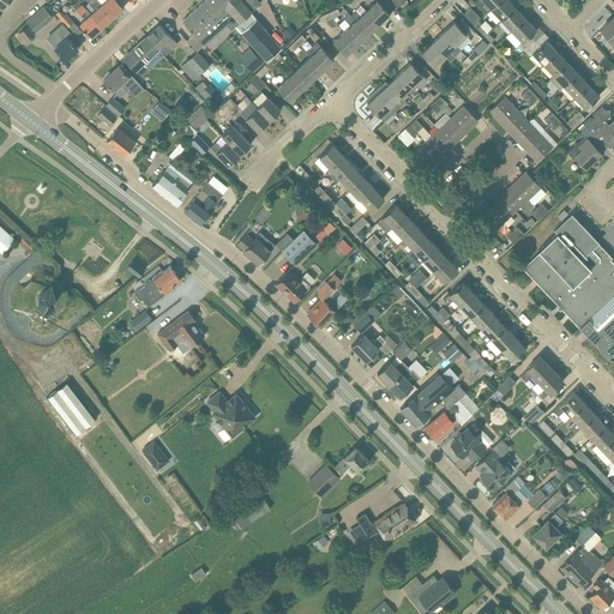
[(96,10),(91,14),(102,26),(113,17),(109,13),(97,0),(88,0),(96,10)]
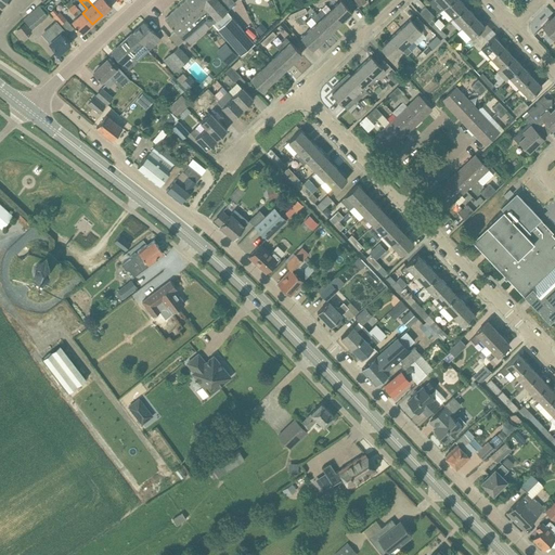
[(97,0),(92,4),(99,12),(102,15),(112,7),(106,0),(97,0)]
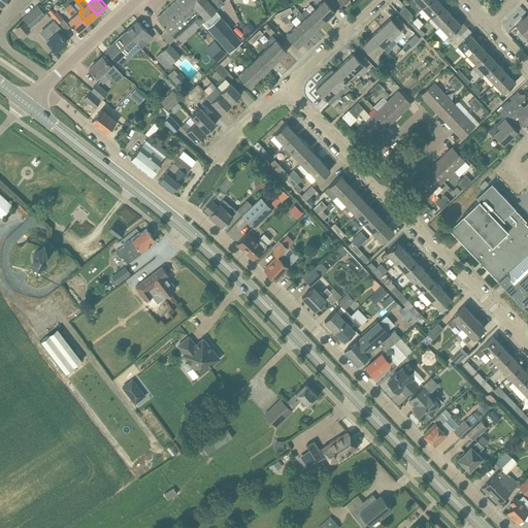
[(223,3),(221,0),(176,0),(157,18),(164,25),(175,38),(195,21),(198,25),(202,22),(206,26),(219,15),(215,11),(217,9),(223,3)]
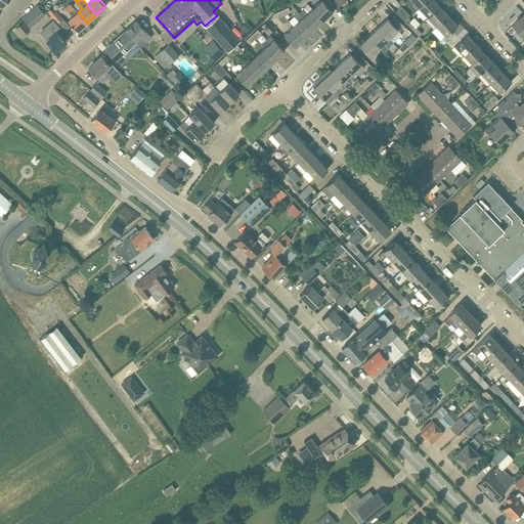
[(321,0),(320,0),(312,8),(323,20),(333,11),(321,0)]
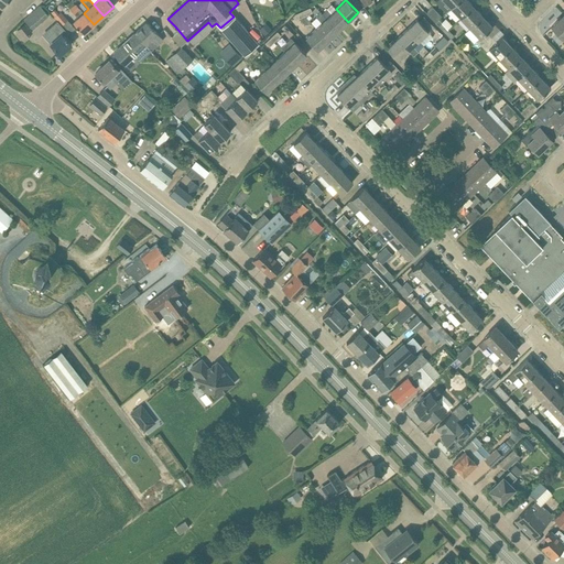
[(458,0),(452,8),(461,18),(474,6),(467,0),(458,0)]
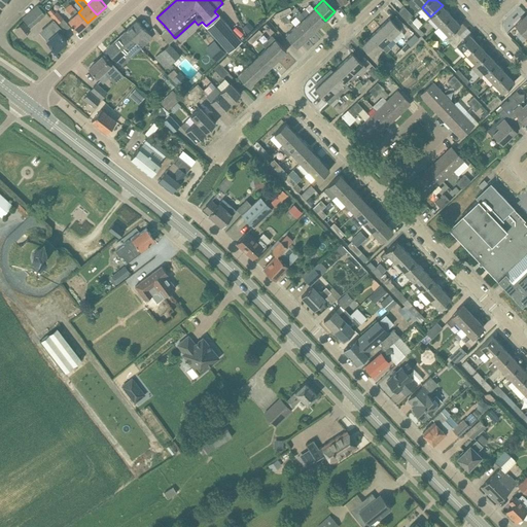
[(88,23),(78,12),(71,4),(66,9),(70,13),(73,16),(68,22),(72,27),(73,26),(78,31),(88,23)]
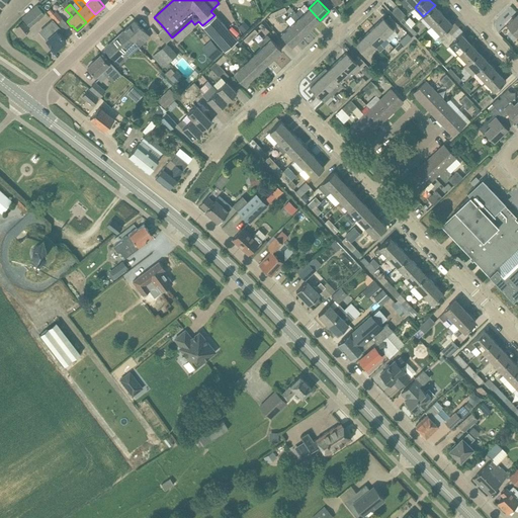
[(391,11),(400,20),(405,14),(397,5),(391,11)]
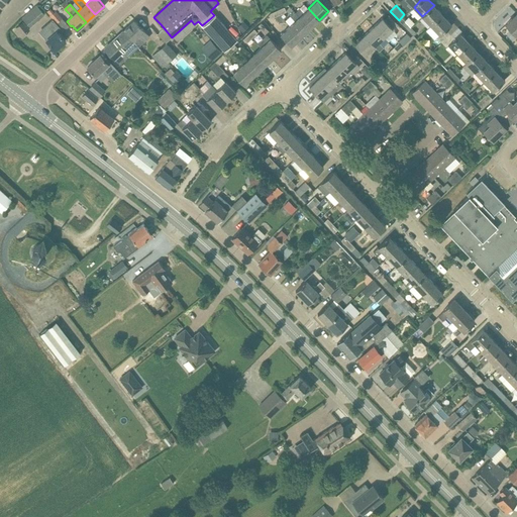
[(422,16),(431,25),(442,14),(434,5),(422,16)]
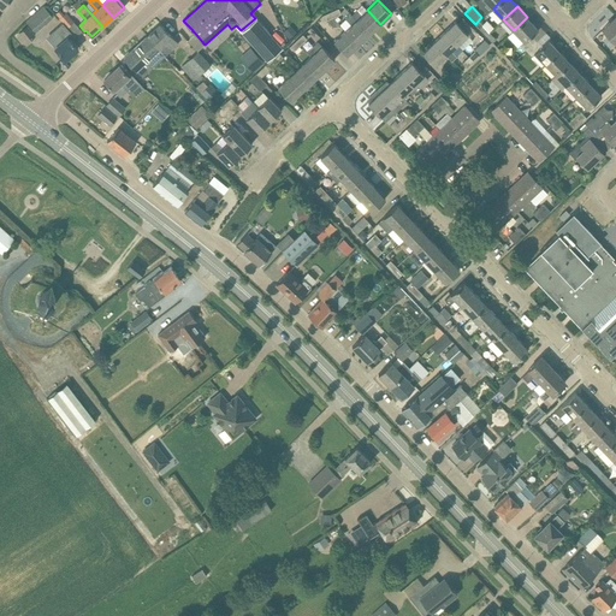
[(27,22),(36,33),(53,17),(43,7),(35,13),(27,22)]
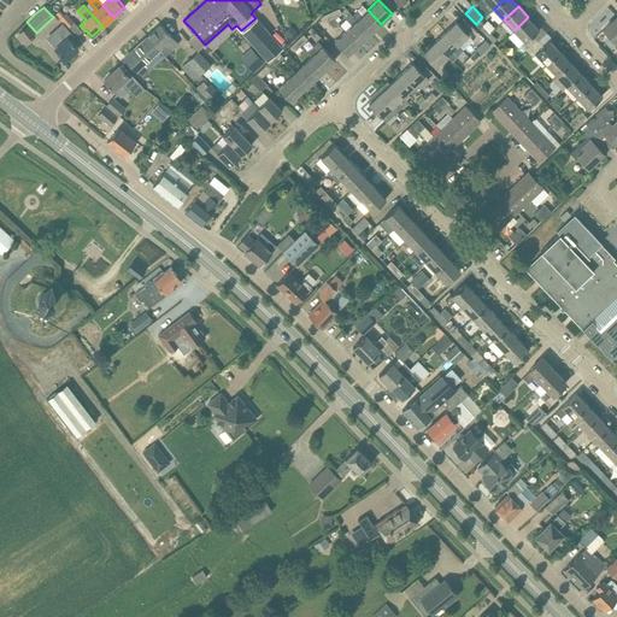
[(352,16),(357,21),(369,34),(381,24),(368,10),(363,15),(358,10),(352,16)]
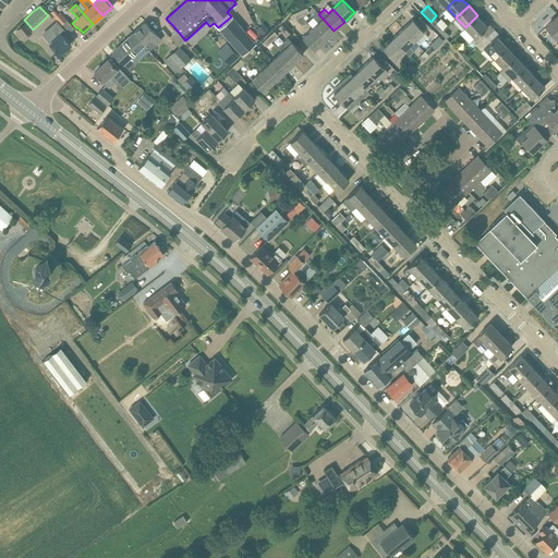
[(55,16),(62,24),(67,20),(60,12),(55,16)]
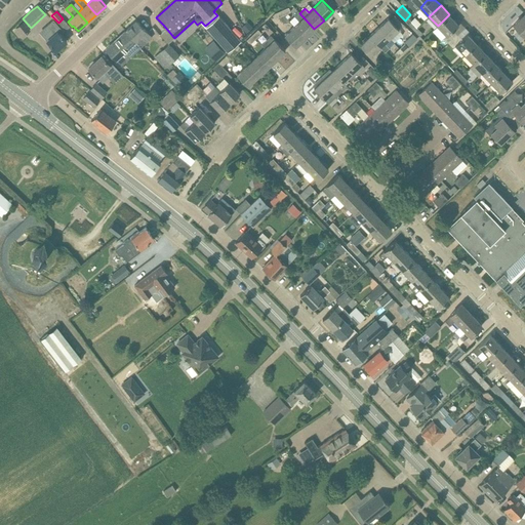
[(299,21),(294,26),(306,38),(314,29),(304,17),(299,13),(298,12),(294,15),(299,21)]
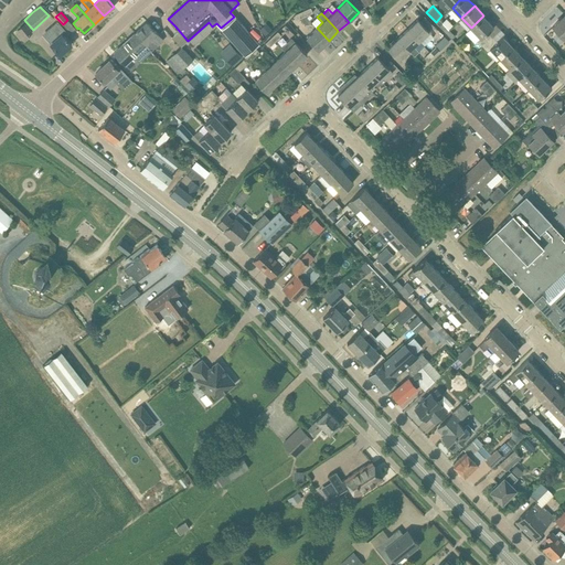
[(564,14),(553,27),(564,39),(564,36),(564,14)]
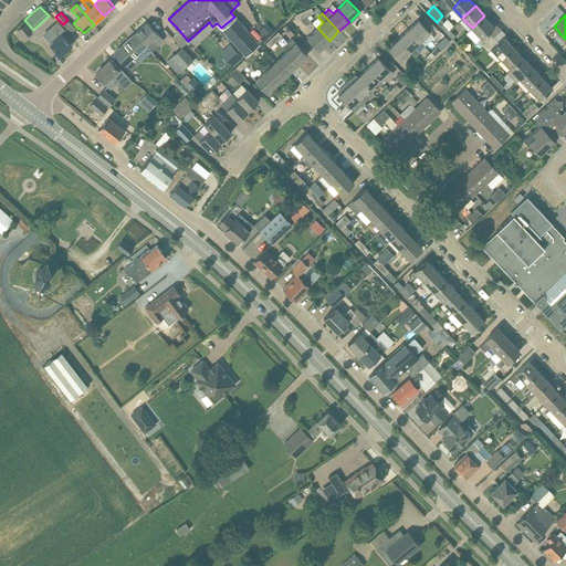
[(478,41),(483,46),(493,37),(489,32),(495,25),(494,25),(484,16),(472,28),(481,39),(478,41)]
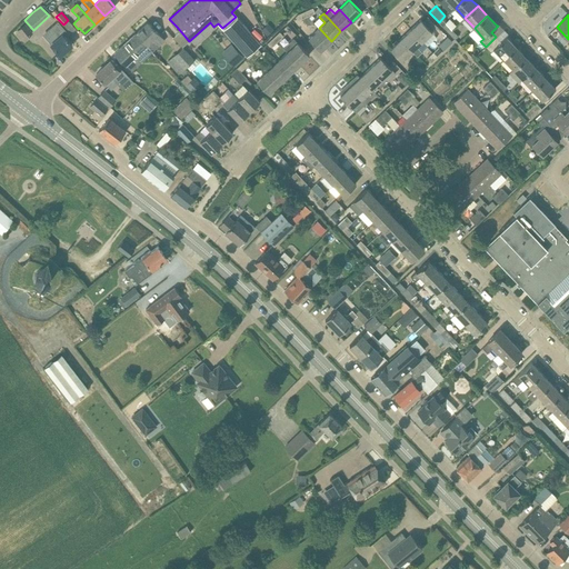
[(222,28),(247,56),(260,43),(236,17),(222,28)]
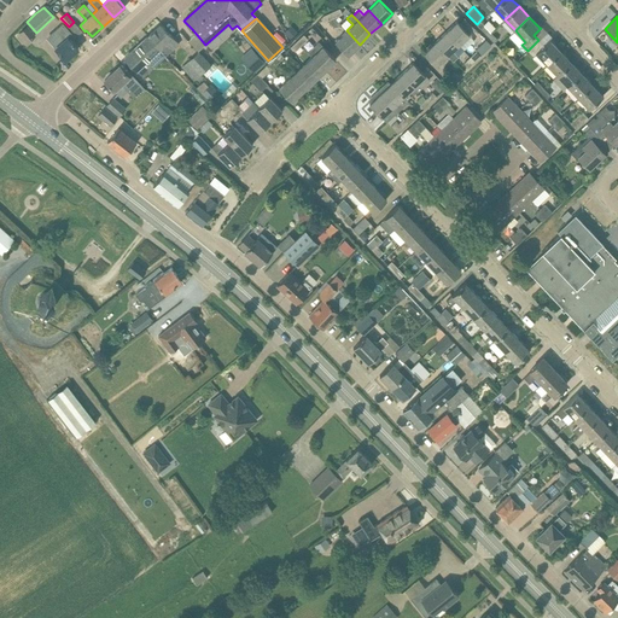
[(458,21),(447,31),(459,45),(470,34),(458,21)]
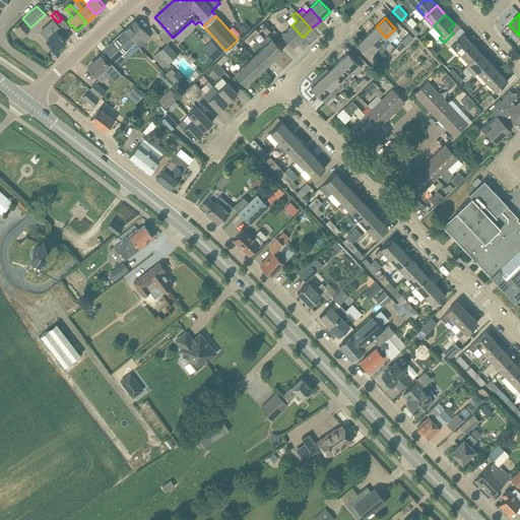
[(53,19),(40,31),(47,40),(47,41),(55,50),(66,41),(58,31),(62,28),(53,19)]
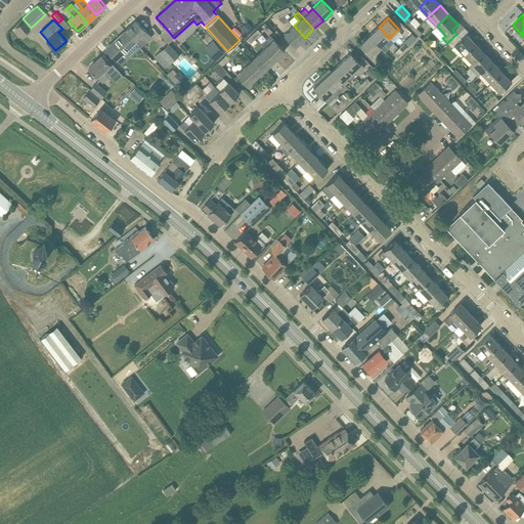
[(136,20),(126,31),(141,47),(151,37),(136,20)]
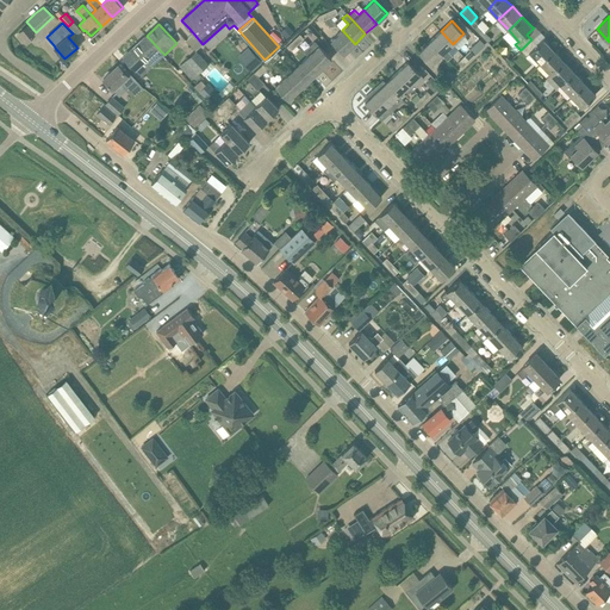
[(18,32),(26,42),(33,35),(25,25),(18,32)]
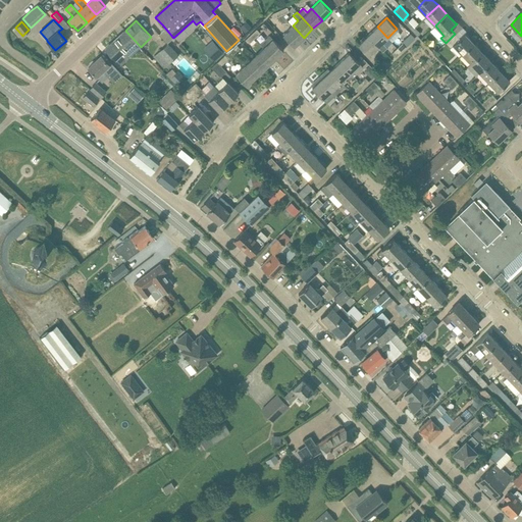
[(406,24),(412,31),(415,28),(414,27),(411,23),(409,21),(406,24)]
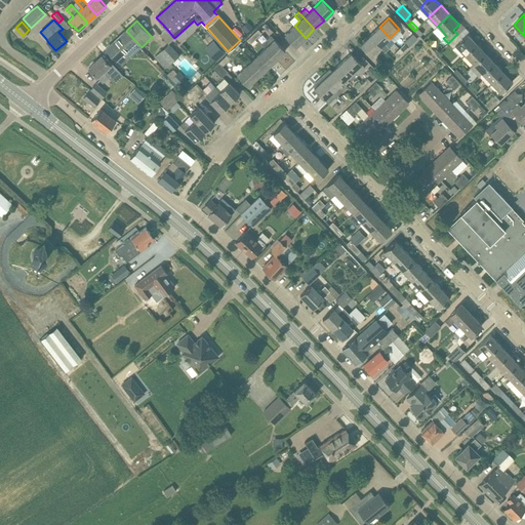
[(249,24),(243,29),(246,33),(252,28),(249,24)]
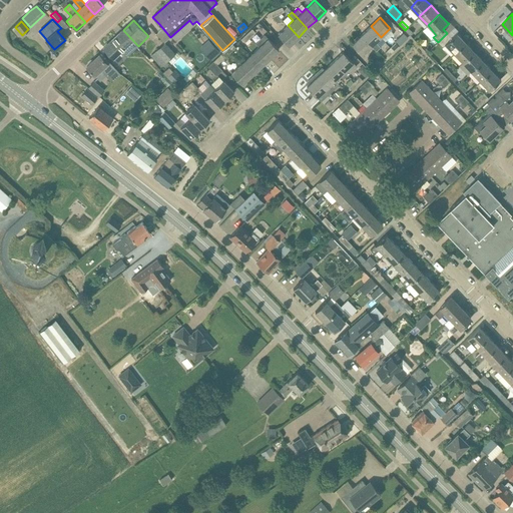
[(299,37),(288,25),(279,34),(289,45),(299,37)]
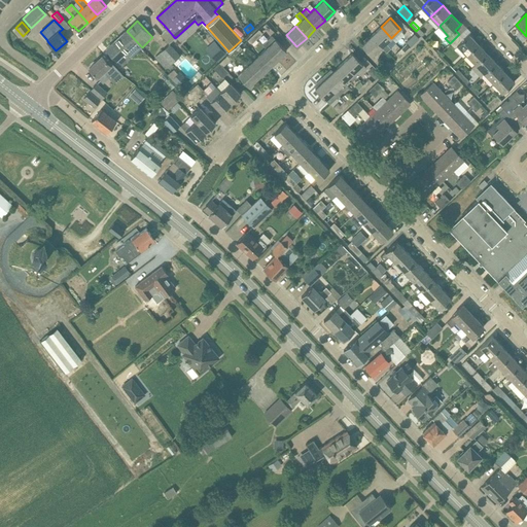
[(381,27),(372,36),(382,46),(387,51),(391,47),(386,42),(391,38),(381,27)]
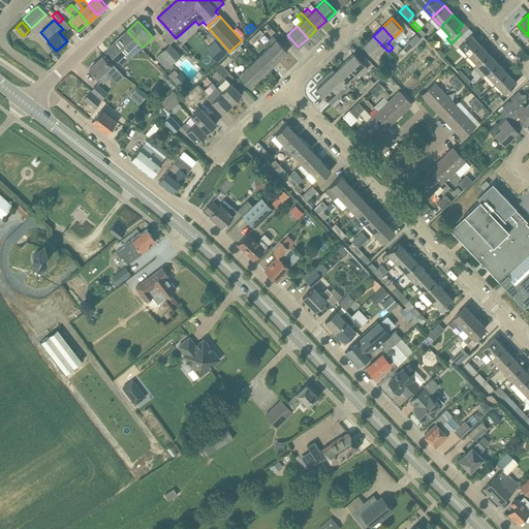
[(260,29),(255,34),(258,38),(265,33),(260,29)]
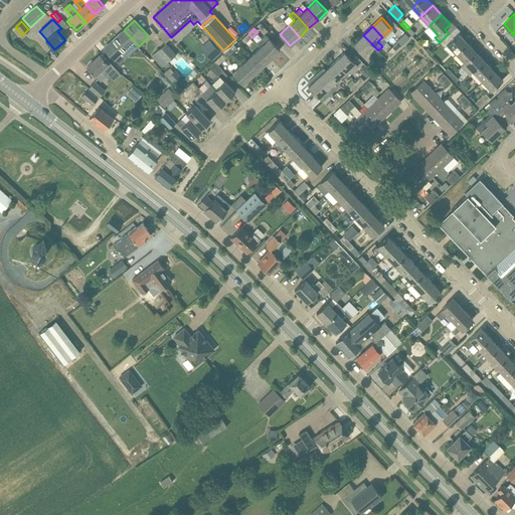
[(139,46),(124,30),(105,47),(115,58),(122,51),(127,56),(139,46)]
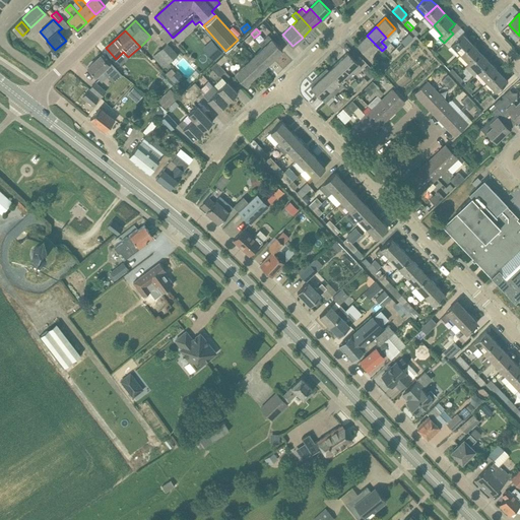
[(452,46),(460,54),(472,43),(463,34),(464,34),(463,33),(458,39),(453,34),(444,43),(449,49),(452,46)]
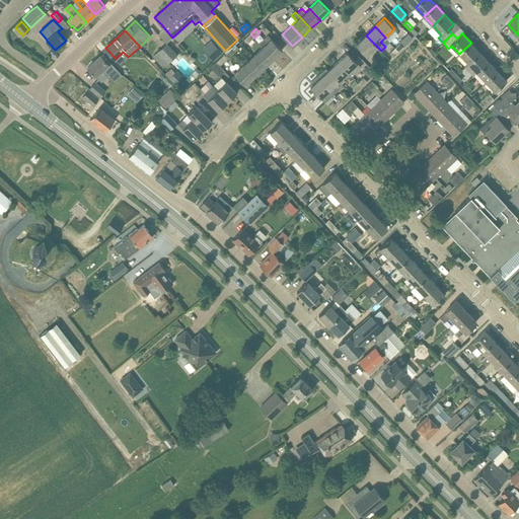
[(250,33),(244,40),(248,43),(253,38),(250,33)]
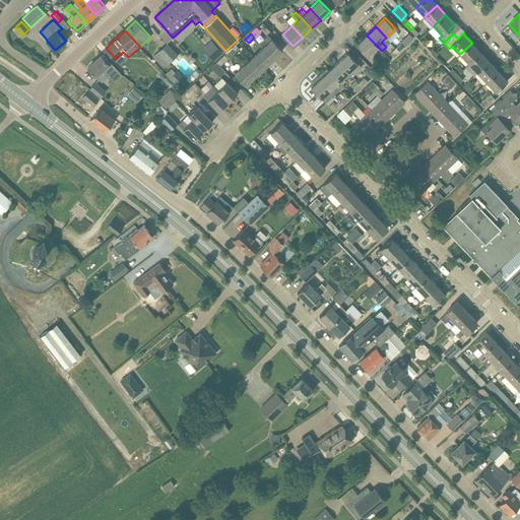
[(263,47),(262,48),(273,59),(282,50),(272,39),(269,36),(260,44),(263,47)]
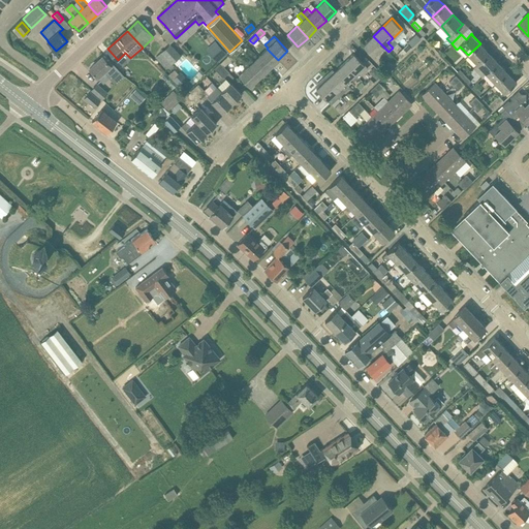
[(383,47),(373,36),(363,44),(374,56),(383,47)]
